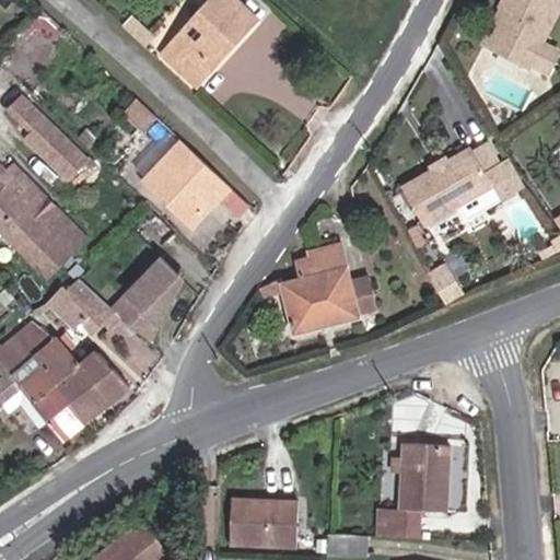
[(252,19),(231,0),(208,0),(147,67),(179,96),(252,19)]
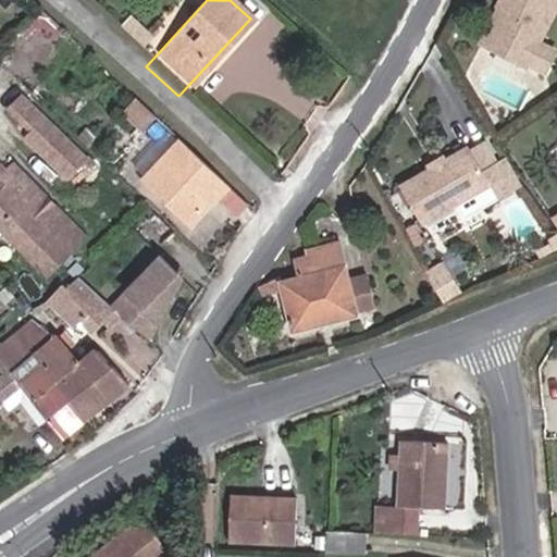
[(556,0),(497,0),(495,4),(503,8),(484,48),(525,72),(528,67),(543,74),(555,50),(541,44),(556,7),(556,0)]
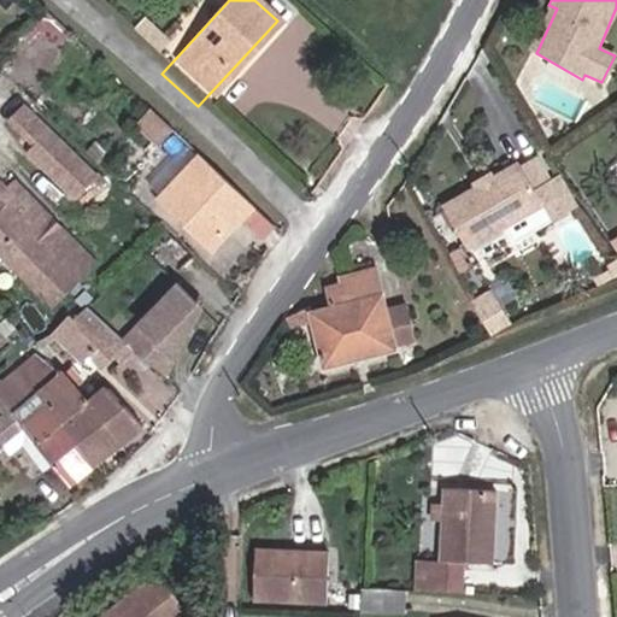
[(536,53),(557,9),(548,5),(528,50),(536,53)]
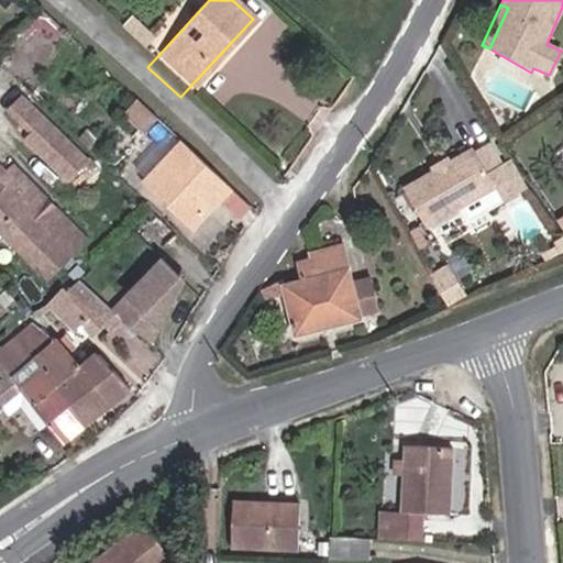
[(172,131),(151,111),(139,124),(159,144),(172,131)]
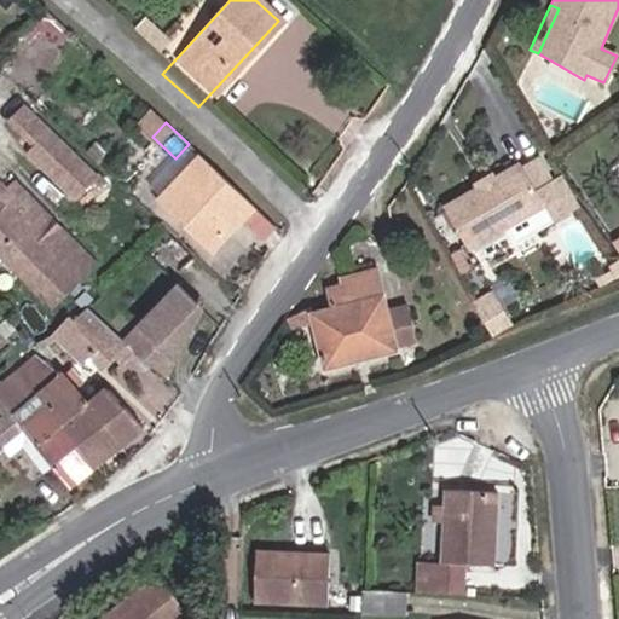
[(94,171),(59,138),(41,158),(76,191),(94,171)]
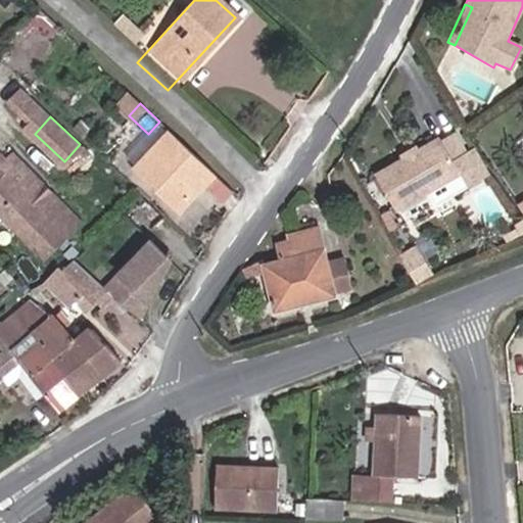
[(117,155),(132,141),(115,126),(102,139),(117,155)]
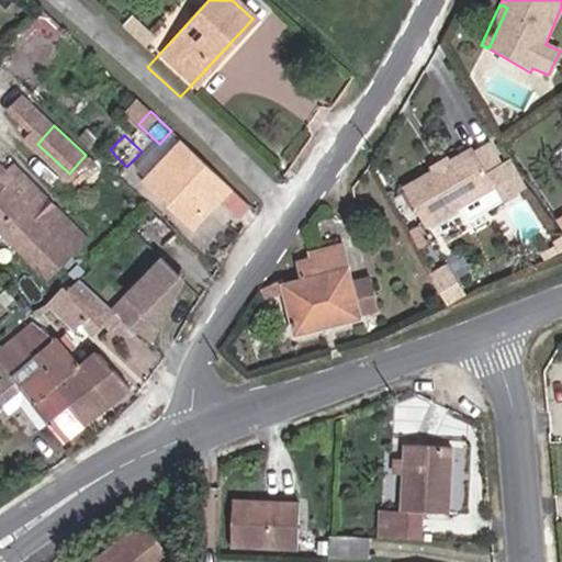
[(437,171),(406,189),(428,226),(497,188),(505,201),(525,190),(509,161),(503,165),(492,145),(478,153),(475,149),(451,164),(437,171)]
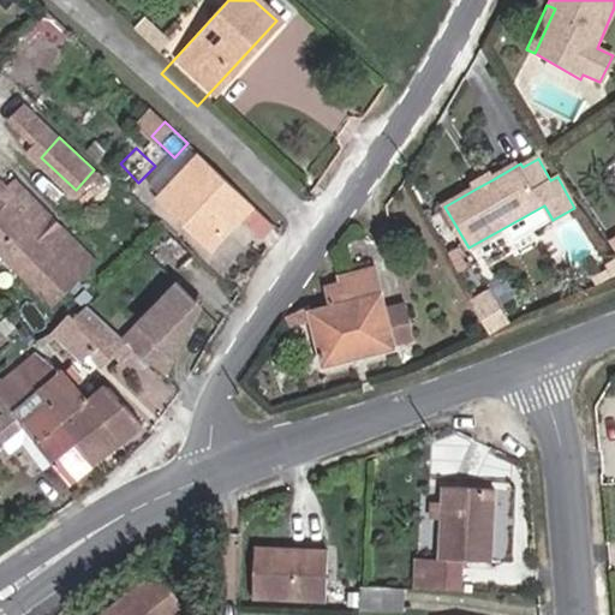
[(254,232),(267,216),(215,168),(177,209),(228,258),(242,244),(237,239),(248,227),(254,232)]
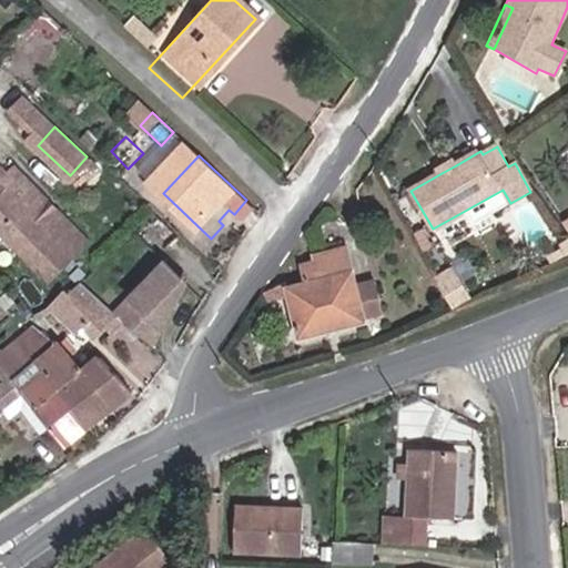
[(442,173),(456,165),(453,160),(438,168),(442,173)]
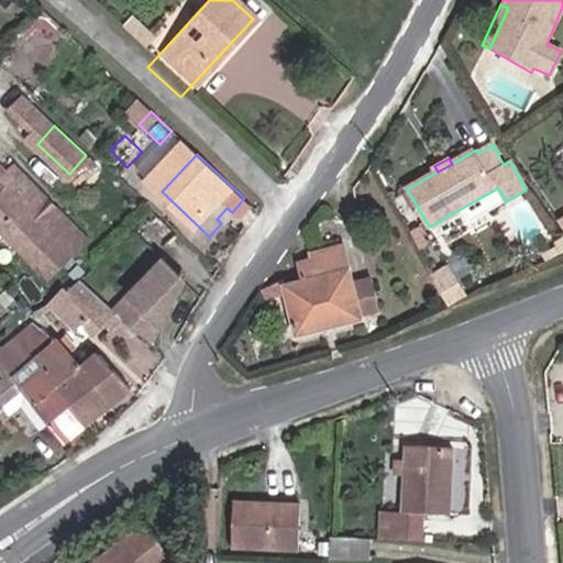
[(0,232),(18,250),(61,207),(14,164),(4,173),(0,167),(0,232)]
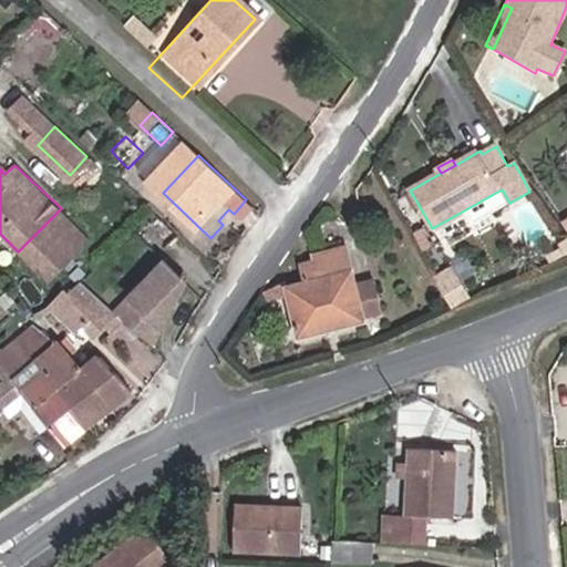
[(47,278),(88,236),(61,208),(18,251),(47,278)]
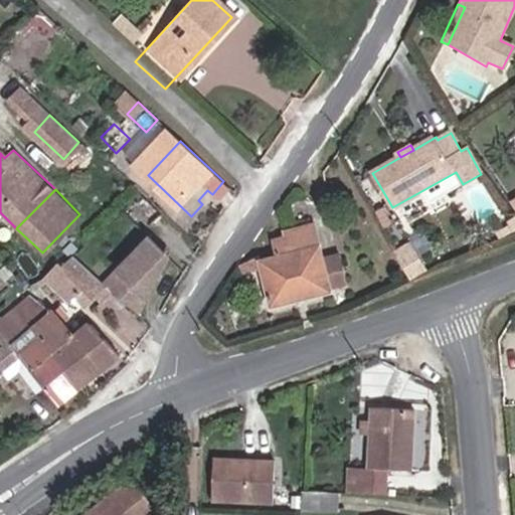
[(279,259),(260,263),(261,268),(271,306),(328,291),(327,288),(344,284),(338,254),(321,259),(313,225),(285,232),(286,237),(275,240),(279,259)]
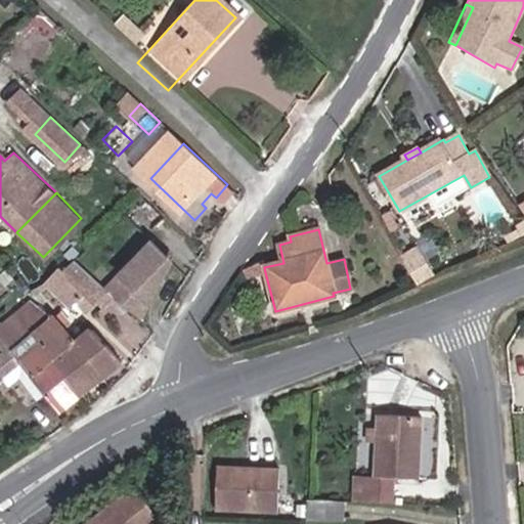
[(146,244),(104,291),(138,321),(168,263),(146,244)]
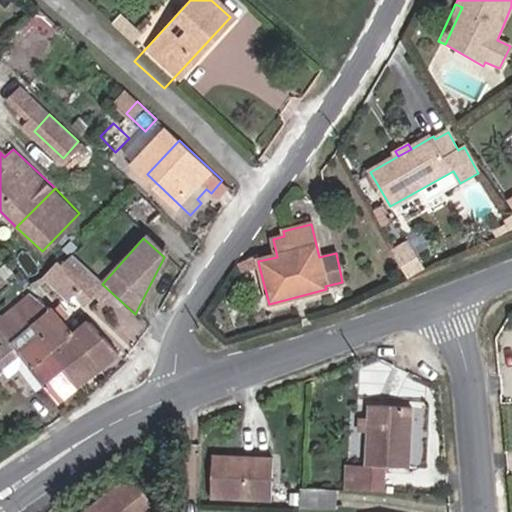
[(410,251),(398,257),(401,262),(413,256),(410,251)]
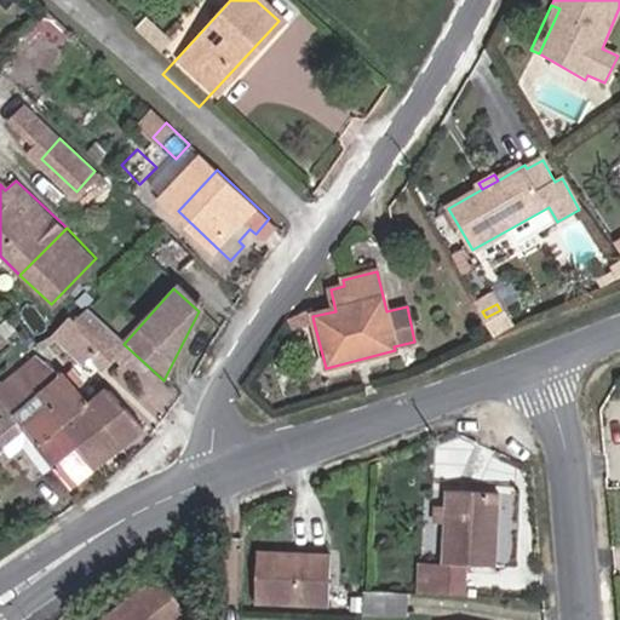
[(310,308),(288,321),(290,328),(314,322),(313,316),(310,308)]
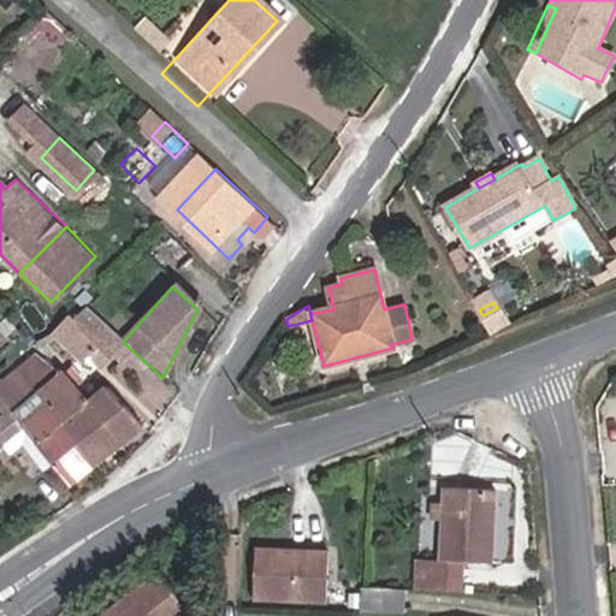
[(497,308),(483,315),(495,336),(508,329),(497,308)]
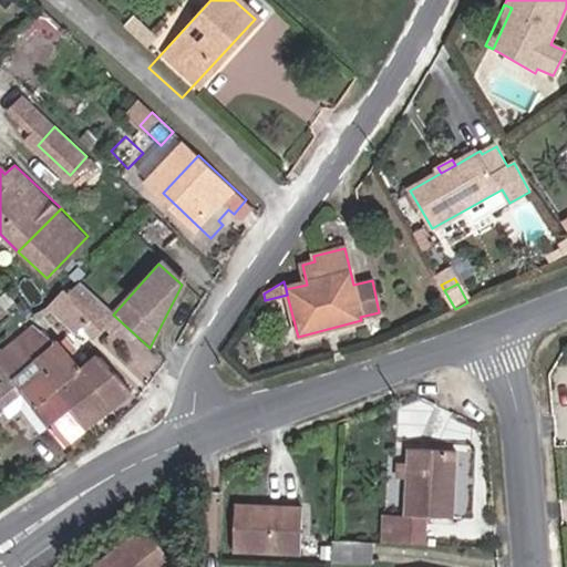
[(89,318),(60,291),(47,306),(74,332),(79,328),(89,318)]
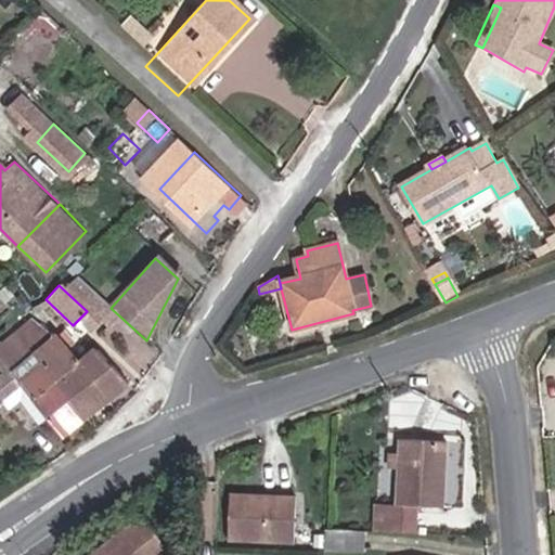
[(81,327),(92,317),(87,311),(77,321),(81,327)]
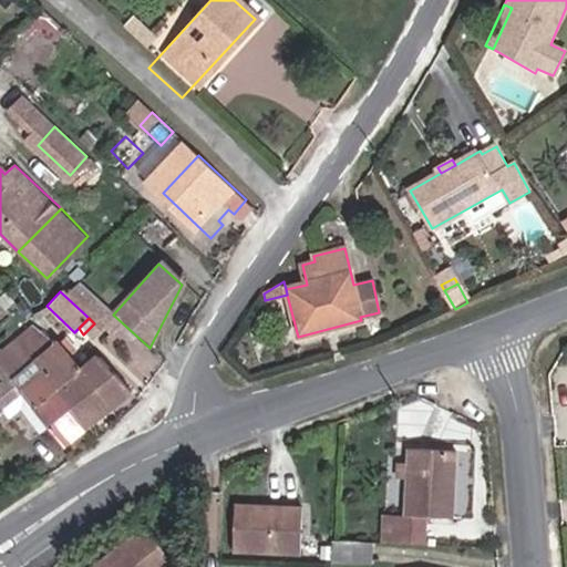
[(30,361),(57,340),(30,325),(0,348),(0,364),(10,377),(30,361)]
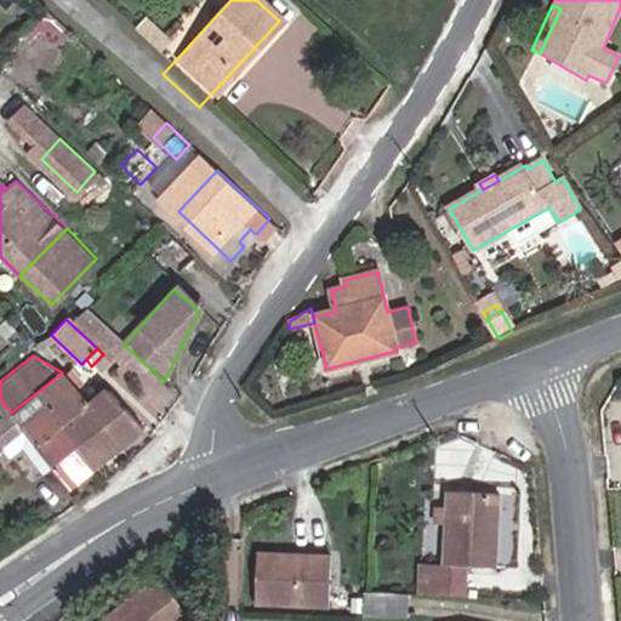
[(91,468),(118,449),(79,404),(86,398),(62,372),(33,396),(91,468)]
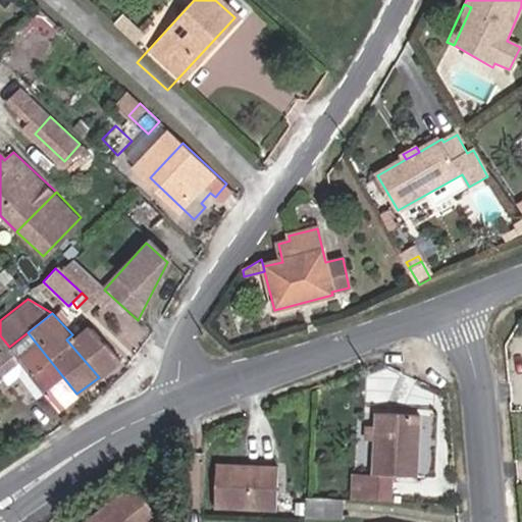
[(99,377),(121,361),(89,321),(72,334),(66,340),(99,377)]
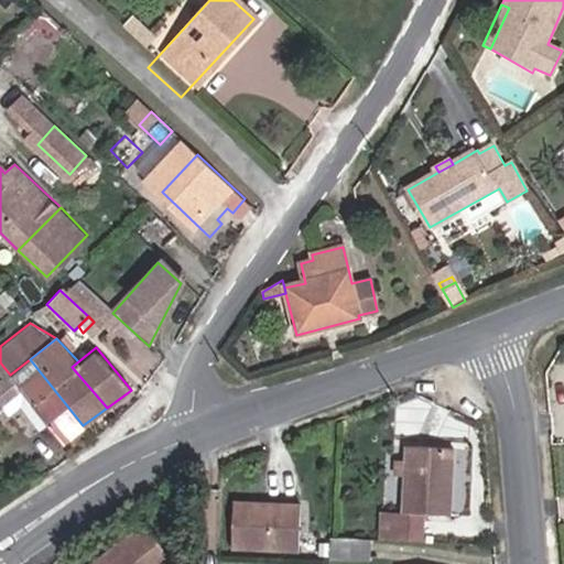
[(62,442),(83,425),(30,359),(10,375),(0,362),(0,407),(23,390),(62,442)]
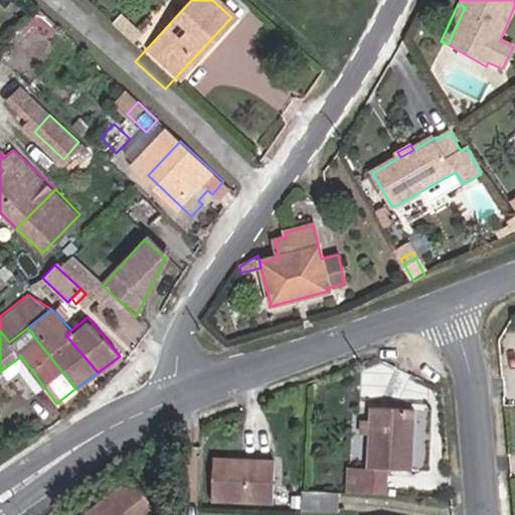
[(347,493),(385,495),(386,469),(411,471),(415,409),(369,407),(368,421),(368,436),(366,468),(348,467),(347,493)]
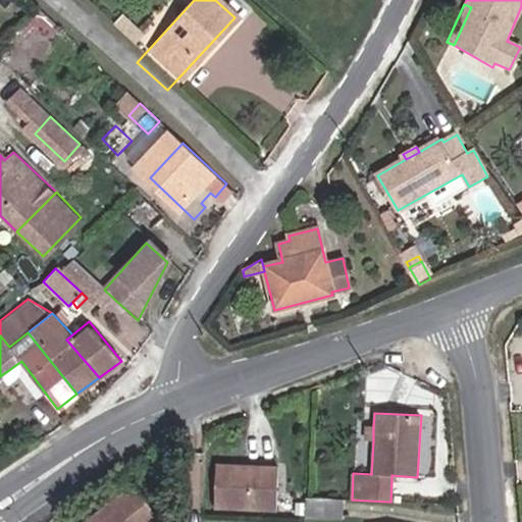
[(373,441),(373,427),(364,427),(364,440),(373,441)]
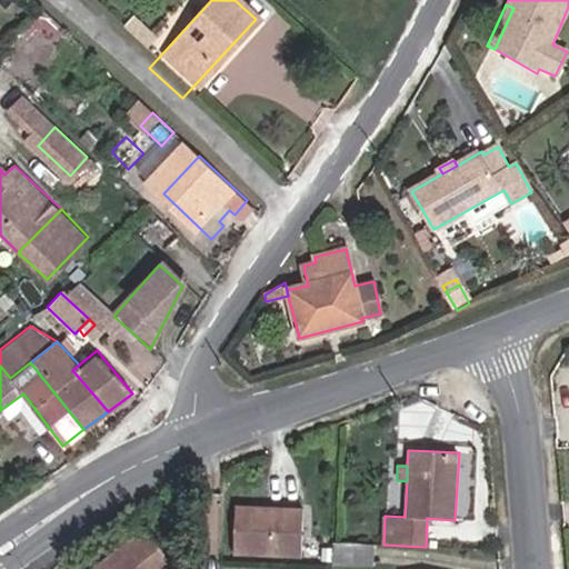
[(391,511),(403,511),(405,481),(393,481),(391,511)]
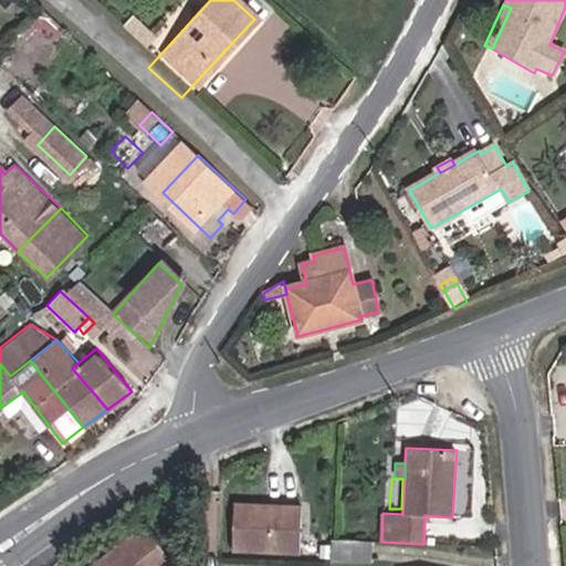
[(299,552),(300,509),(234,506),(231,551),(299,552)]
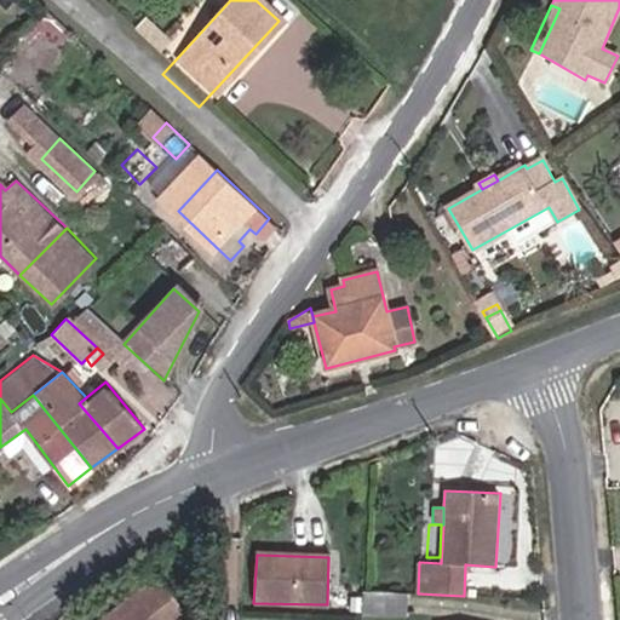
[(183,619),(188,616),(158,577),(101,619),(183,619)]
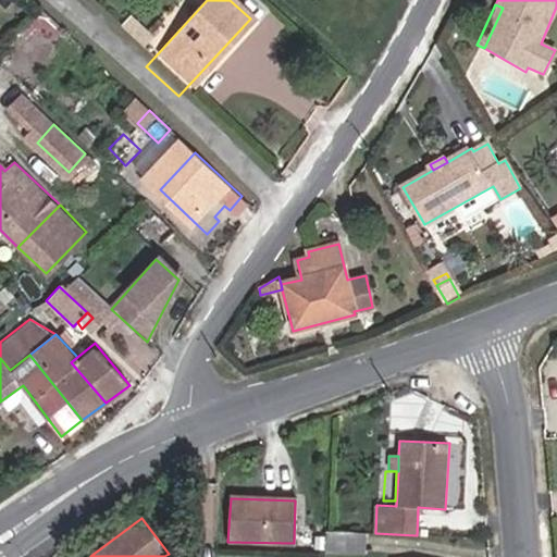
[(368,533),(325,531),(325,549),(368,552),(368,533)]
